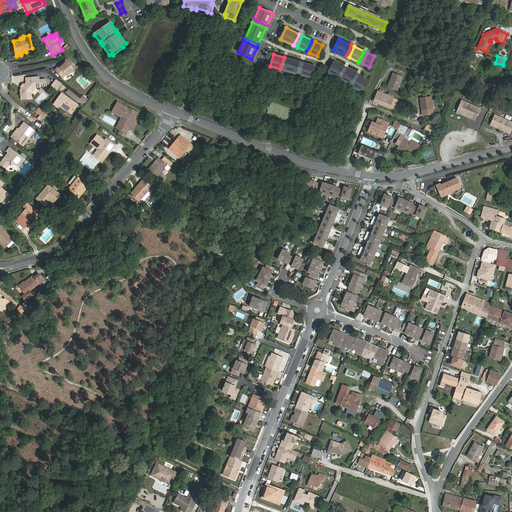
[(66,75),(67,76),(74,69),(75,71),(79,68),(69,58),(65,61),(67,62),(60,68),(58,67),(55,70),(63,78),(66,75)]
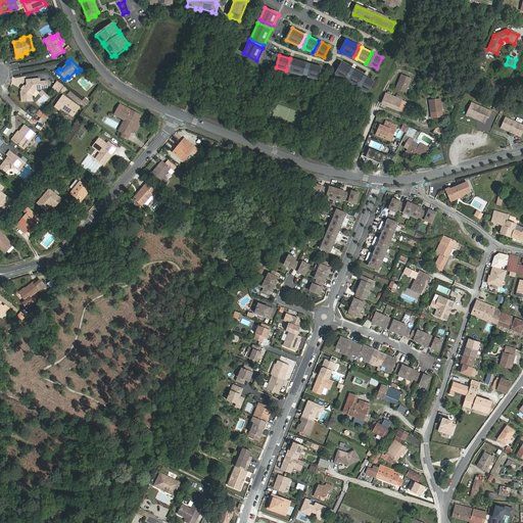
[(302,76),(306,63),(293,59),(290,72),(302,76)]
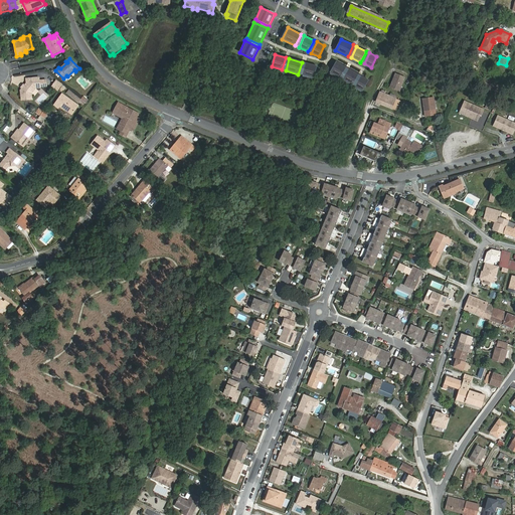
[(346,67),(336,62),(330,73),(340,78),(346,67)]
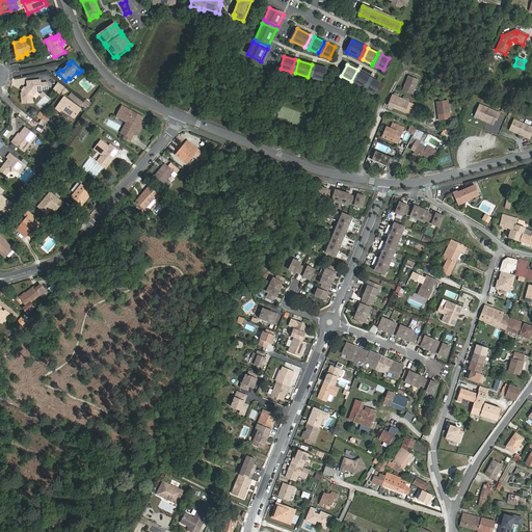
[(323,81),(326,69),(316,65),(313,78),(323,81)]
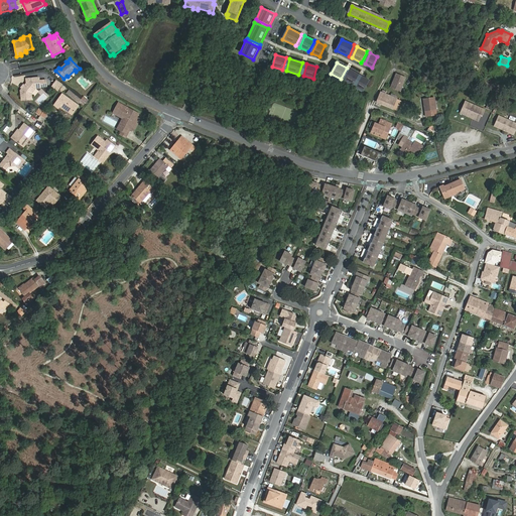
[(344,81),(350,70),(347,68),(341,79),(344,81)]
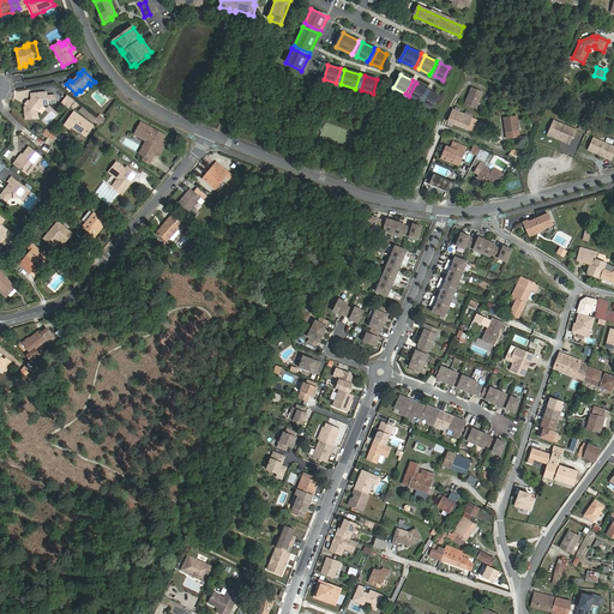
[(420,102),(427,89),(416,83),(409,96),(420,102)]
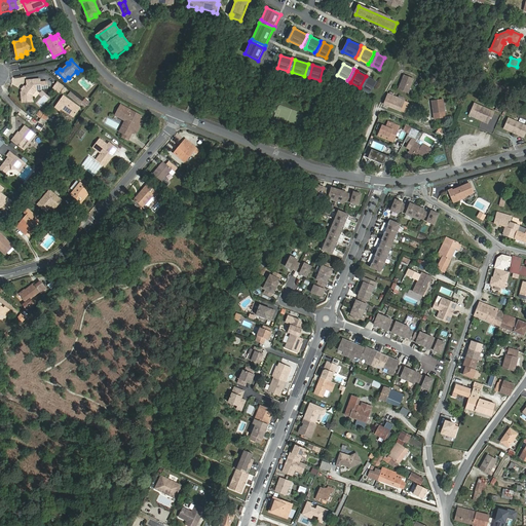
[(408,94),(414,79),(405,75),(399,89),(408,94)]
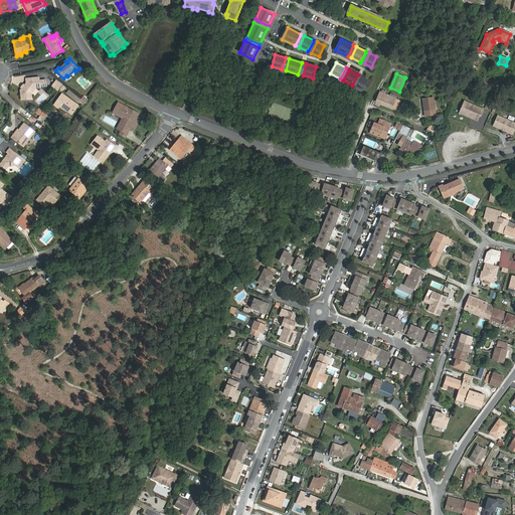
[(355,88),(361,76),(358,74),(352,86),(355,88)]
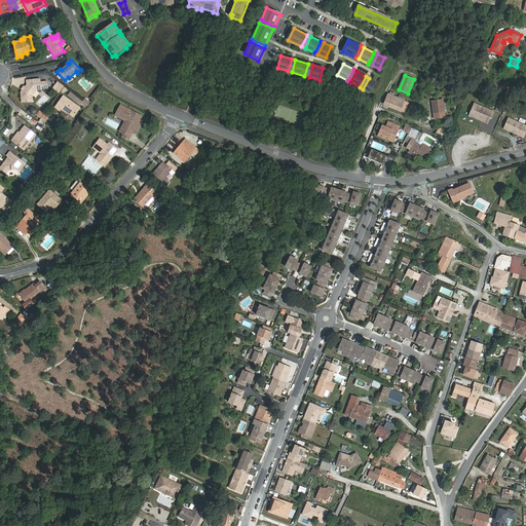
[(370,92),(376,82),(369,78),(363,89),(370,92)]
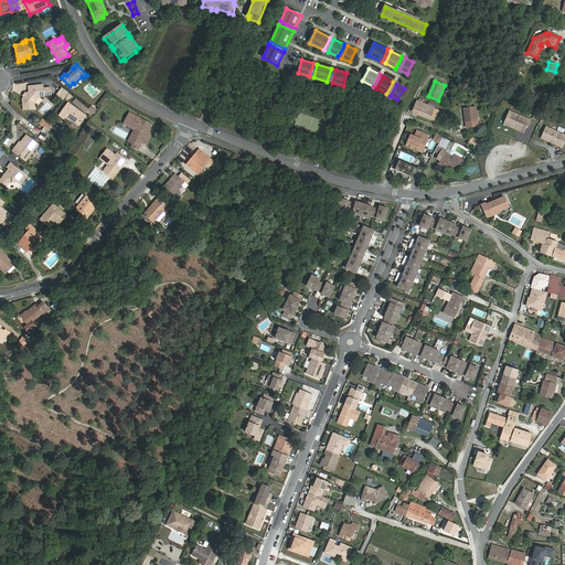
[(22,99),(23,110),(34,109),(34,103),(39,96),(44,96),(48,95),(46,88),(43,88),(43,85),(29,86),(29,91),(27,94),(22,99)]
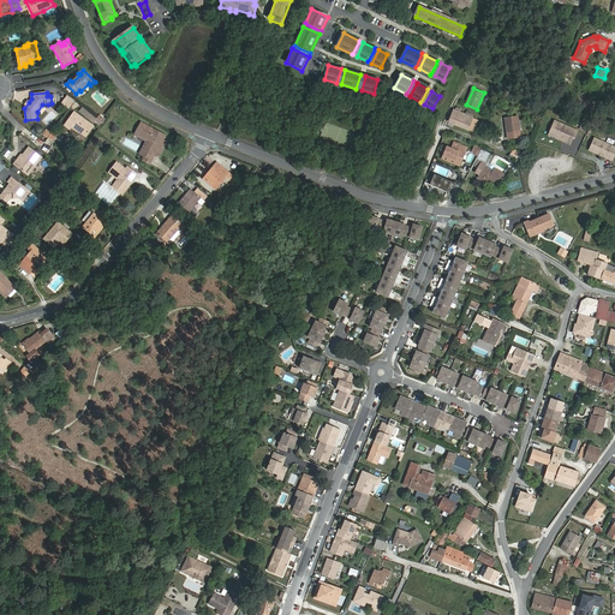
[(67,96),(63,103),(69,108),(73,101),(67,96)]
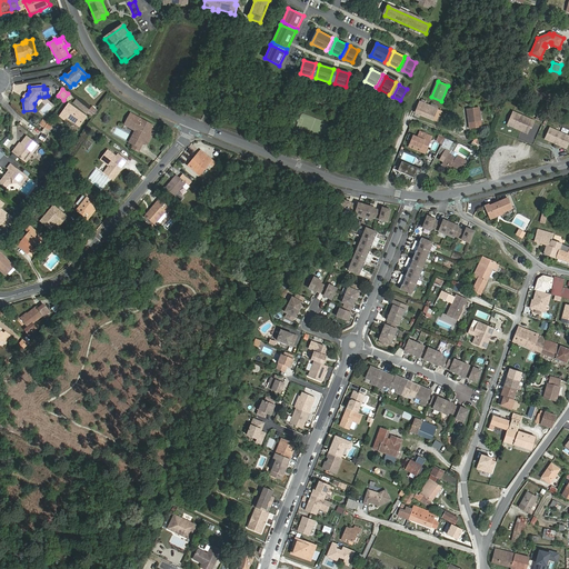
[(420,101),(416,112),(438,121),(442,111),(436,108),(437,107),(431,105),(430,106),(420,101)]
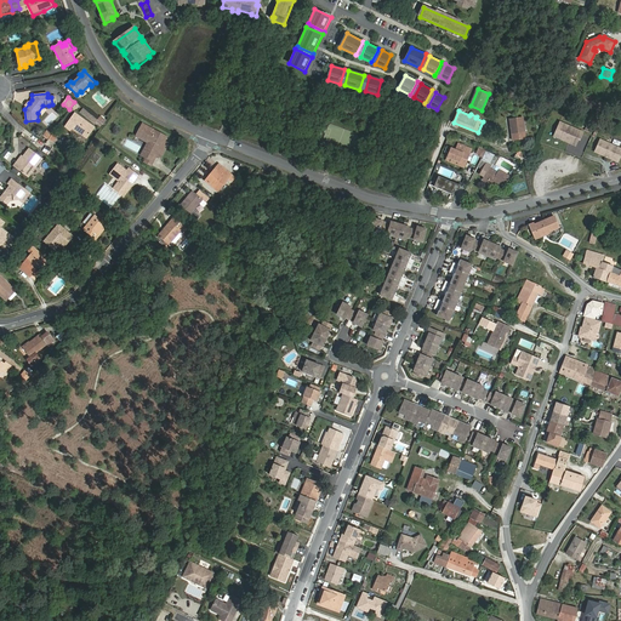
[(70,130),(72,129),(78,132),(87,138),(95,127),(75,113),(66,127),(70,130)]
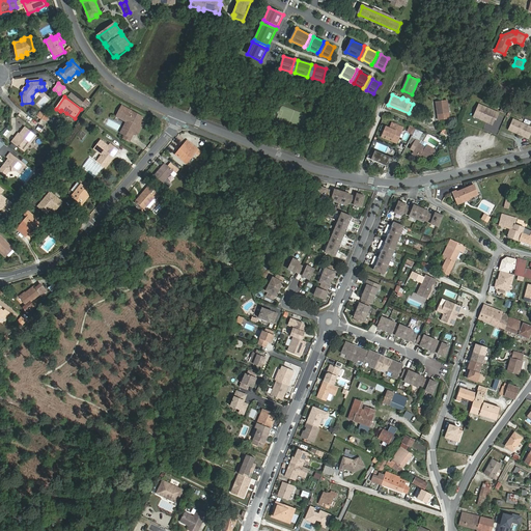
[(449,119),(447,100),(436,102),(438,115),(443,114),(444,120),(449,119)]
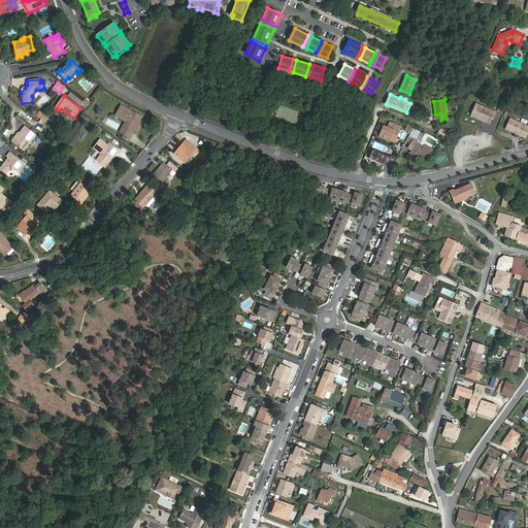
[(496,112),(476,103),(472,112),(482,117),(480,120),(490,124),(493,117),(494,114),(495,114),(496,112)]
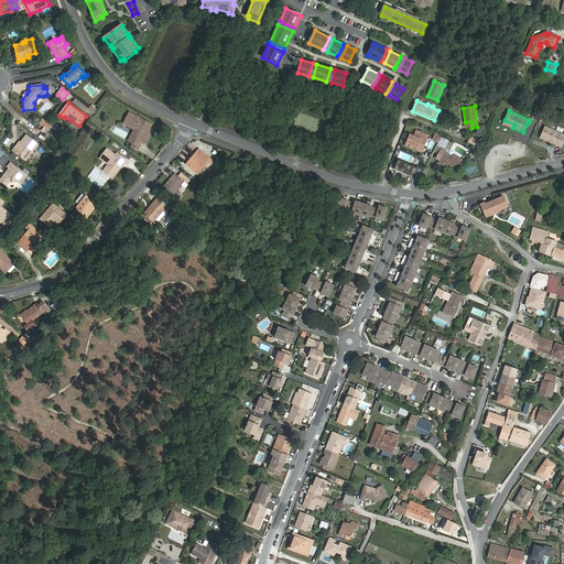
[(133,143),(139,147),(142,141),(149,128),(151,123),(129,112),(123,123),(134,129),(136,133),(131,142),(133,143)]
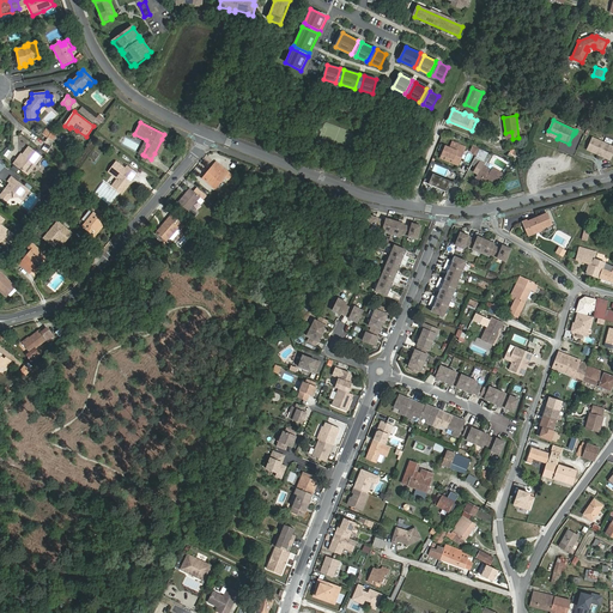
[(42,135),(53,140),(55,134),(46,129),(42,135)]
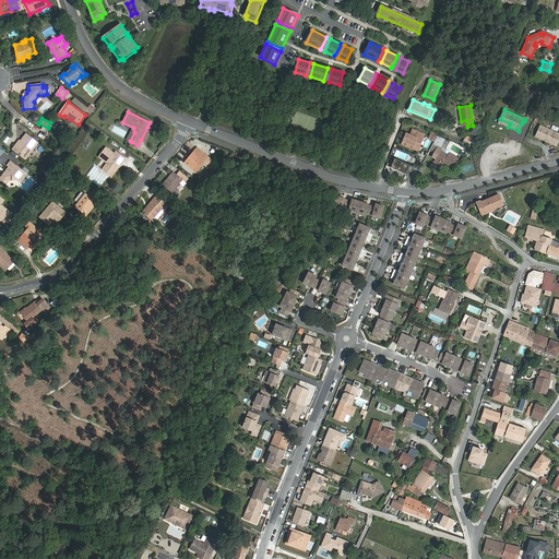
[(540,126),(535,137),(546,141),(551,130),(540,126)]
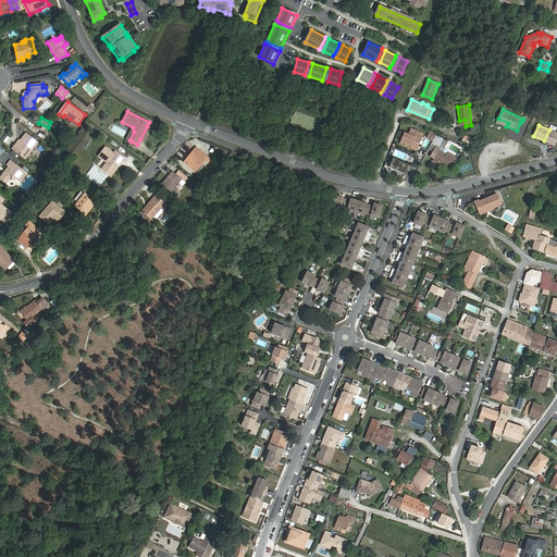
[(150,128),(147,126),(140,139),(144,140),(150,128)]
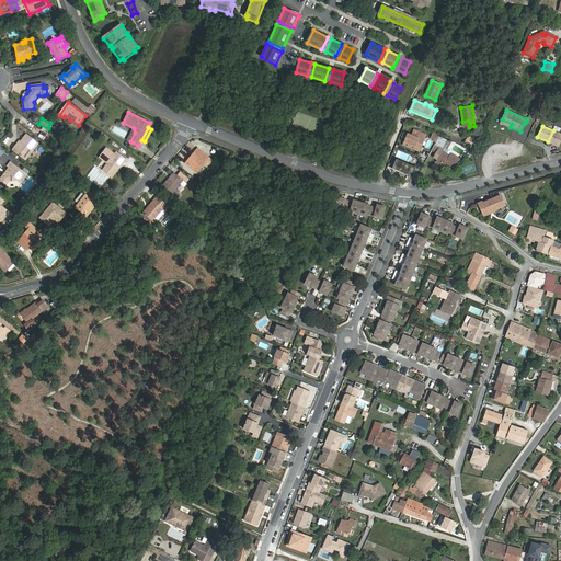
[(414,129),(412,135),(408,134),(404,142),(414,147),(414,149),(420,151),(426,135),(414,129)]
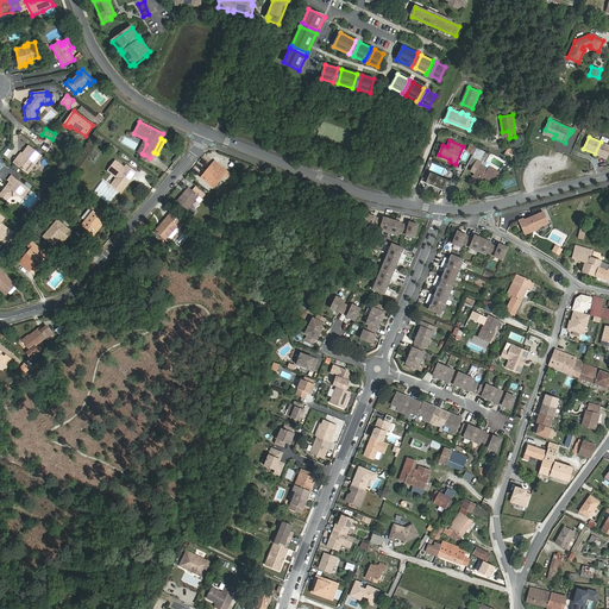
[(595,154),(607,159),(608,152),(608,145),(601,142),(595,154)]
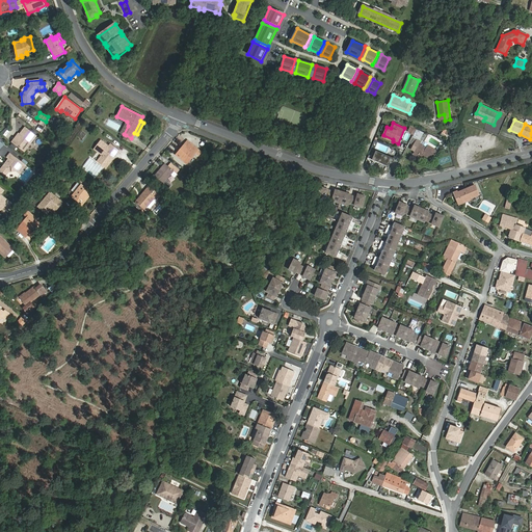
[(25,127),(16,139),(15,138),(11,142),(25,152),(36,136),(25,127)]
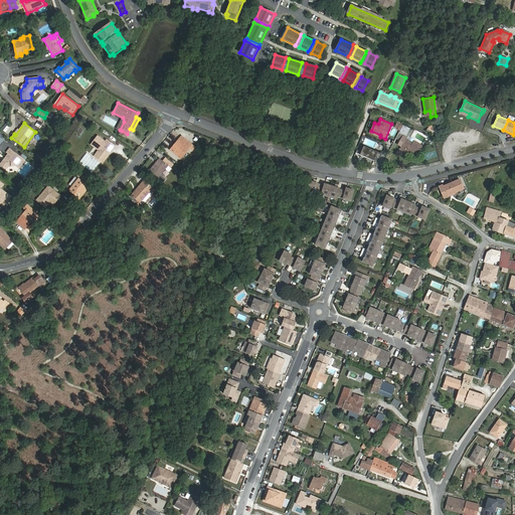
[(409,129),(403,126),(400,133),(406,136),(409,129)]
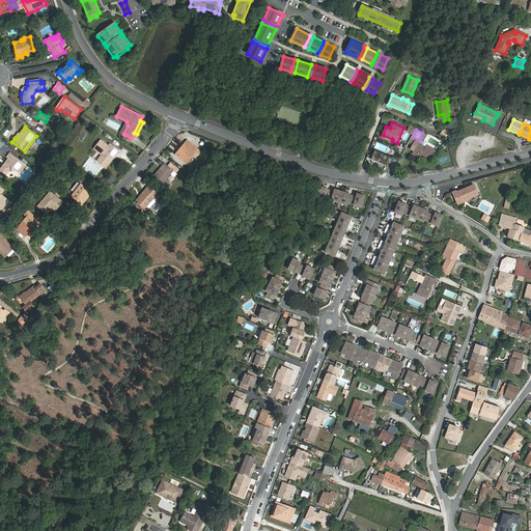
[(102,155),(96,162),(106,168),(119,150),(111,143),(109,146),(101,140),(94,149),(102,155)]
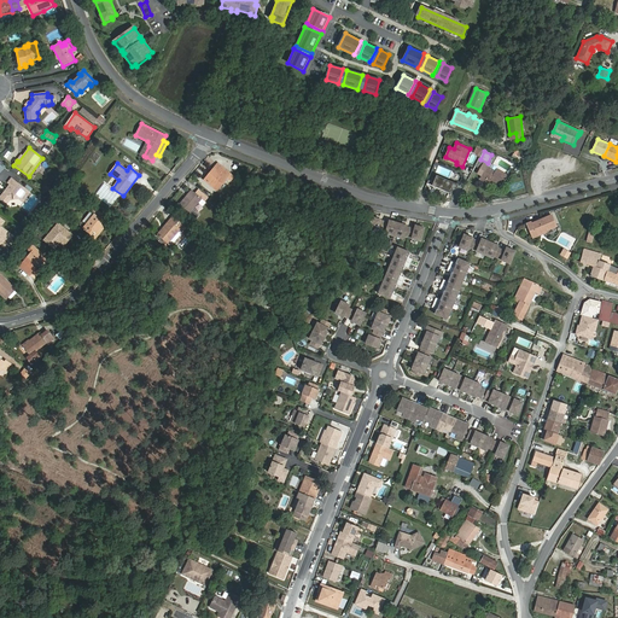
[(215,169),(211,174),(210,173),(204,180),(217,191),(231,174),(219,163),(215,168),(215,169)]
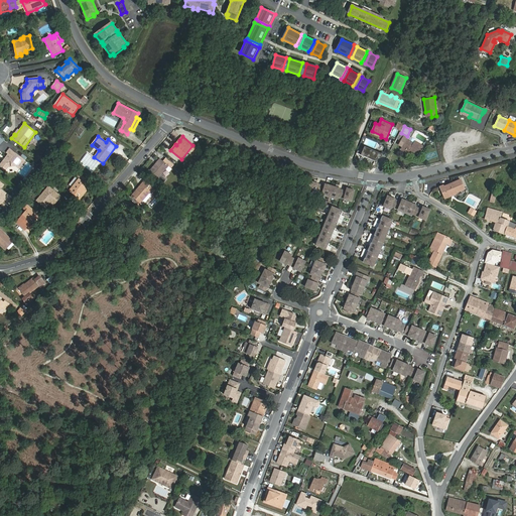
[(407,139),(402,147),(409,152),(411,149),(412,150),(412,151),(418,155),(423,146),(415,141),(414,143),(407,139)]
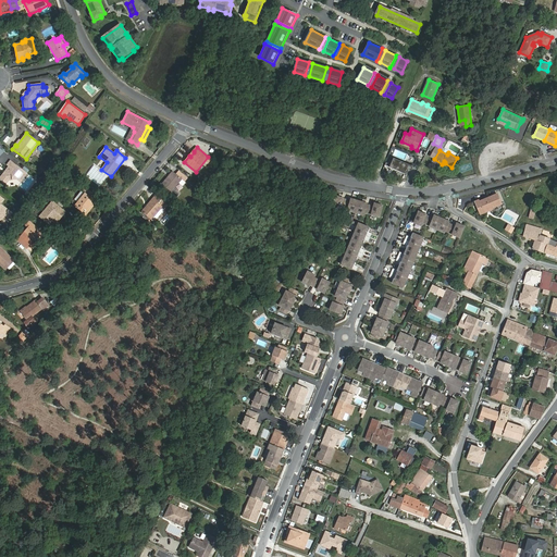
[(413,165),(393,158),(390,168),(407,174),(409,170),(410,170),(411,171),(413,165)]
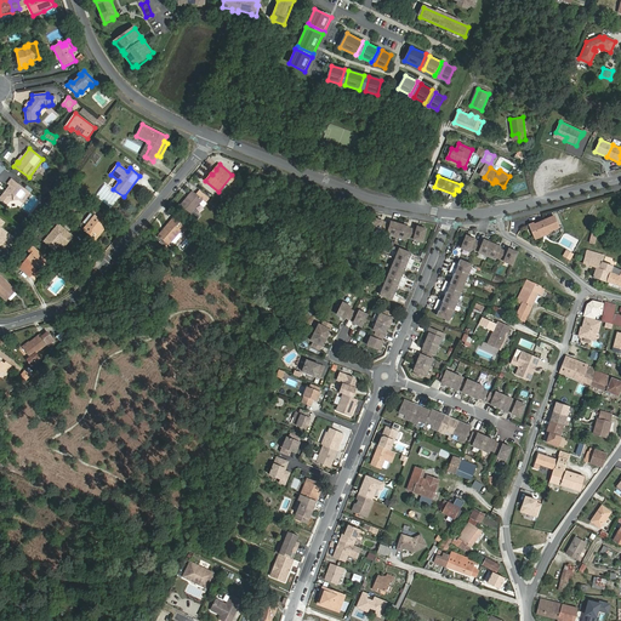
[(29,193),(12,180),(9,183),(11,186),(1,198),(1,201),(6,205),(10,200),(18,199),(23,203),(29,193)]
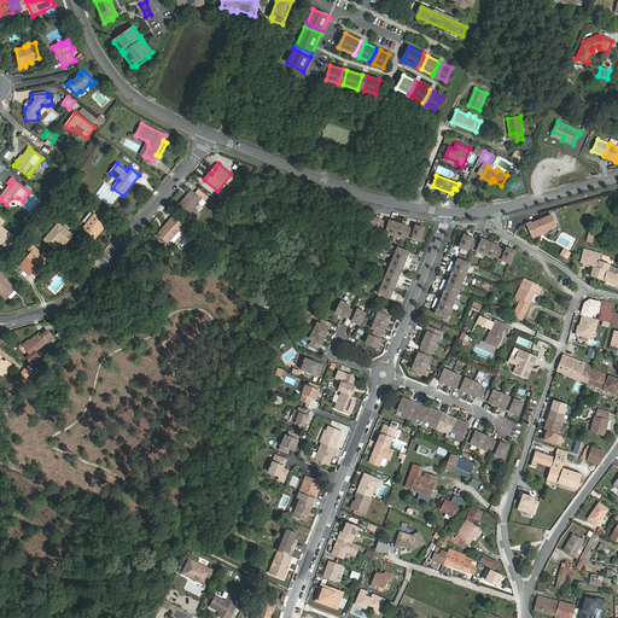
[(192,190),(179,205),(188,214),(196,220),(199,215),(193,209),(202,199),(205,202),(209,198),(198,190),(196,193),(192,190)]
